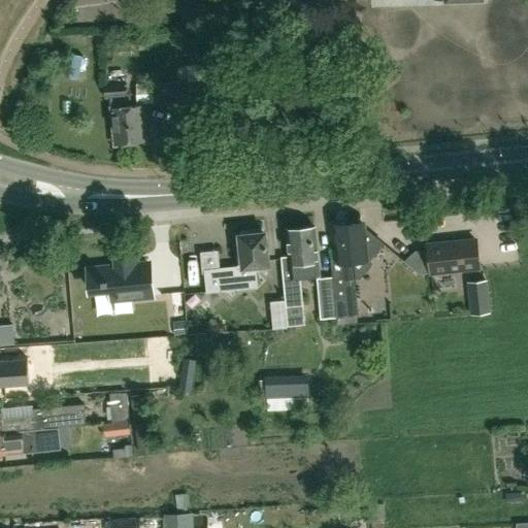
[(207,98),(205,79),(201,79),(154,85),(156,104),(202,99),(207,98)]
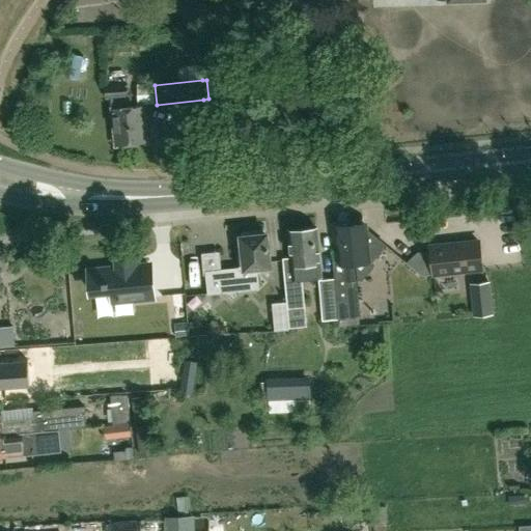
[(128,106),(127,95),(129,95),(127,83),(105,85),(106,98),(111,98),(116,145),(146,142),(143,105),(128,106)]
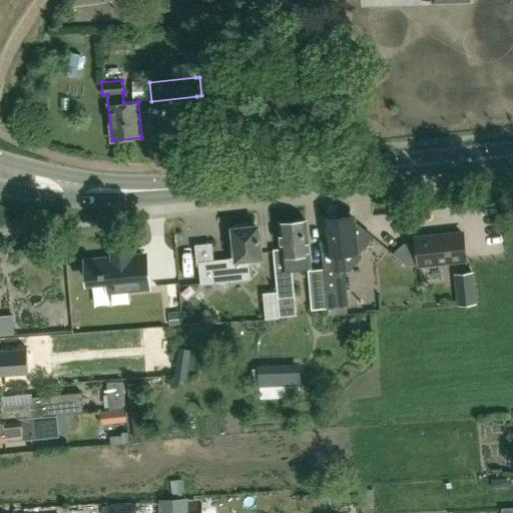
[(133,100),(149,99),(147,80),(132,81),(133,100)]
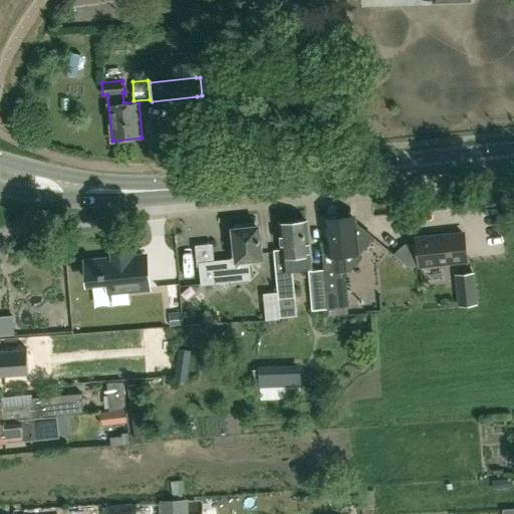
[(353,224),(352,216),(327,218),(329,239),(325,239),(326,252),(322,252),(324,269),(327,307),(348,305),(343,251),(360,250),(372,235),(357,224),(353,224)]
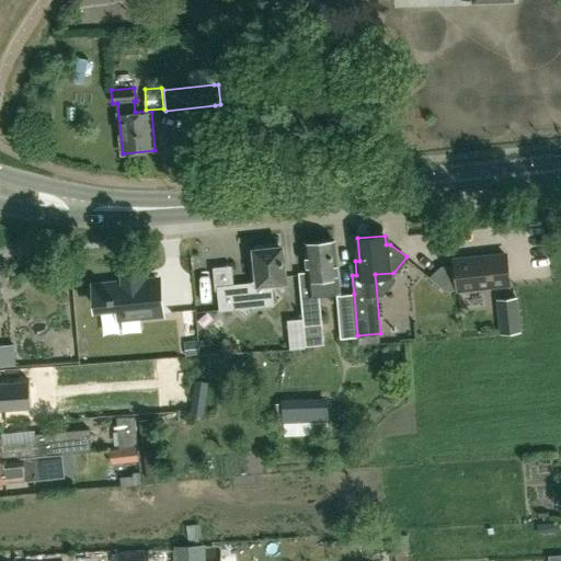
[(304,325),(305,325),(322,323),(320,293),(340,290),(335,240),(305,243),(308,271),(299,272),(304,318),(304,325)]
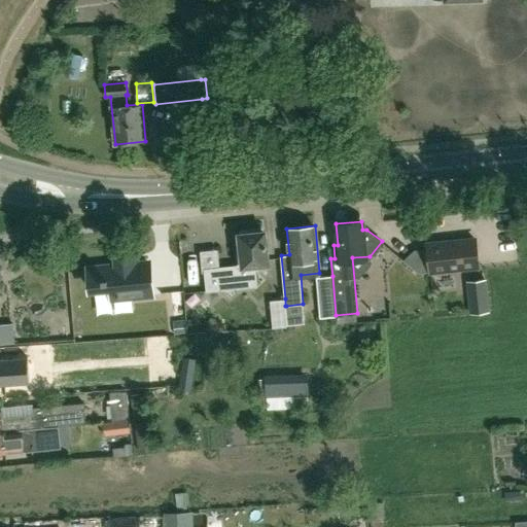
[(237,252),(238,267),(205,271),(207,292),(256,286),(254,266),(269,265),(265,231),(264,232),(264,229),(255,227),(248,231),(249,233),(239,234),(241,252),(237,252)]
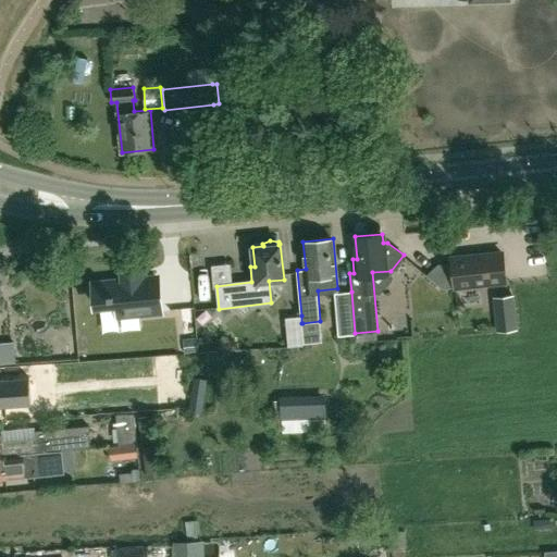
[(502,252),(466,256),(469,286),(505,282),(502,252)]
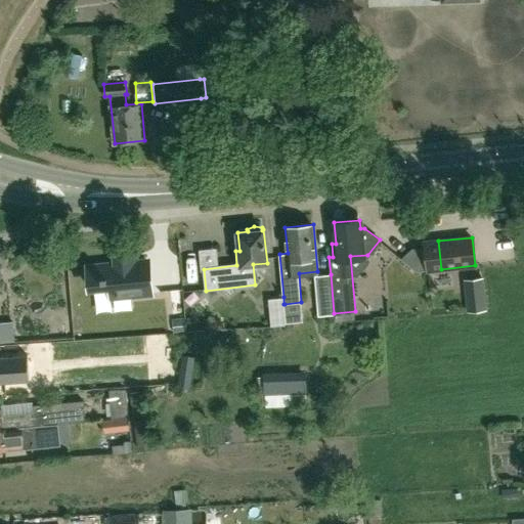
[(425,247),(413,248),(403,258),(418,270),(428,269),(425,247)]
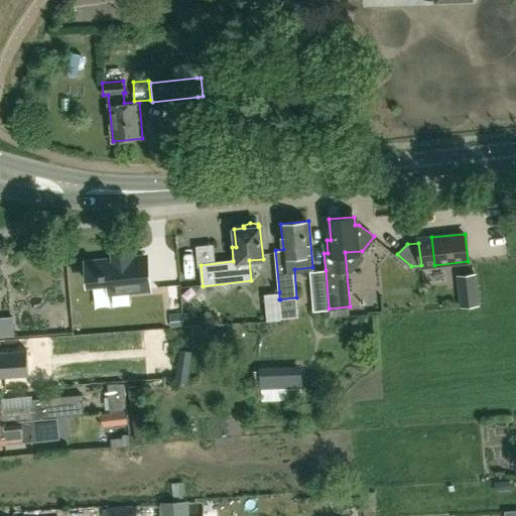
[(117,283),(85,285),(86,299),(106,297),(107,307),(159,304),(157,280),(137,280),(136,264),(116,266),(117,283)]
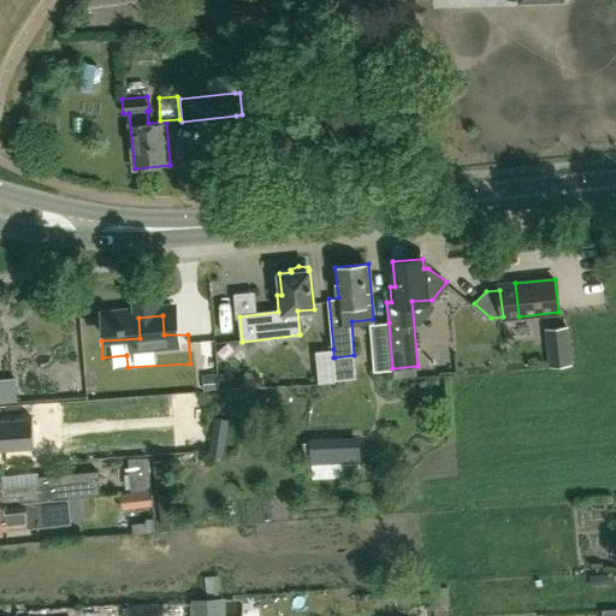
[(375,369),(392,368),(389,323),(371,324),(375,369)]
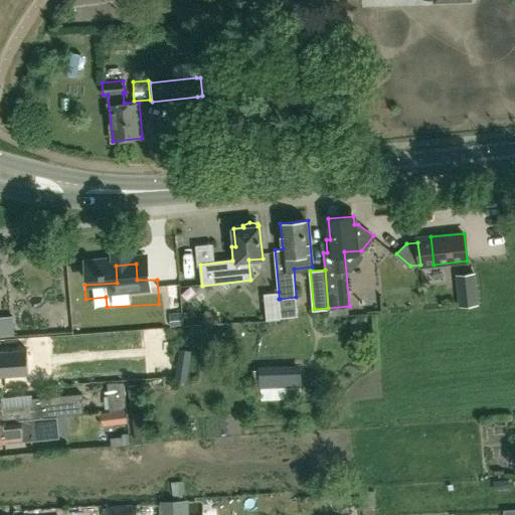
[(364,290),(377,291),(378,272),(365,271),(364,290)]
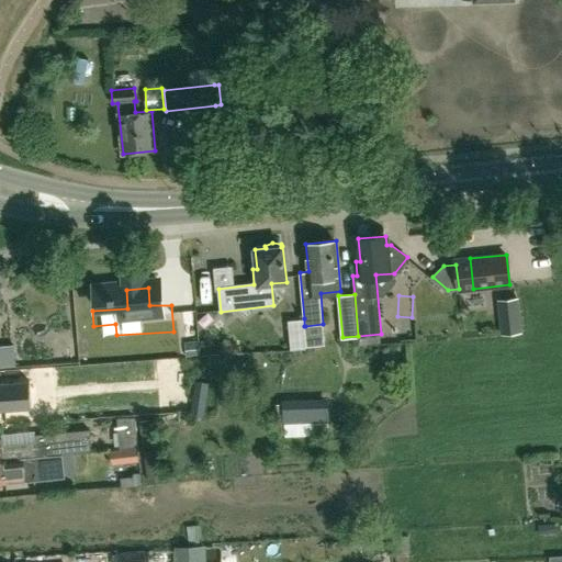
[(519,333),(516,300),(499,302),(503,334),(509,334),(519,333)]
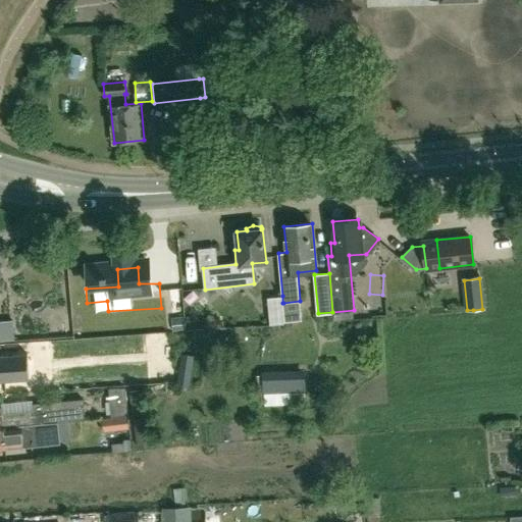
[(282,303),(282,296),(268,298),(270,325),(284,324),(283,303),(282,303)]
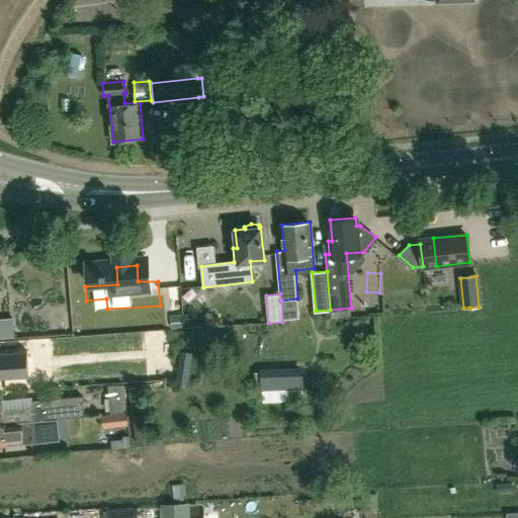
[(180,306),(171,307),(172,322),(181,322),(180,306)]
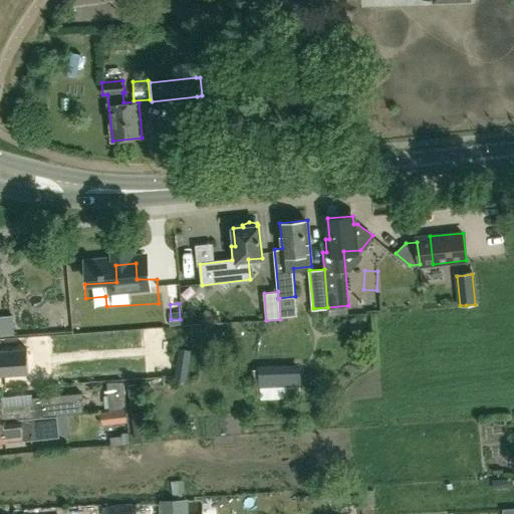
[(0,315),(0,337),(14,336),(12,314),(0,315)]
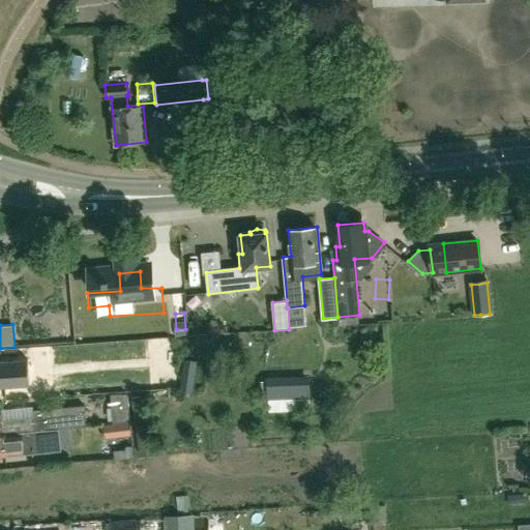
[(210,333),(219,333),(219,324),(210,324),(210,333)]
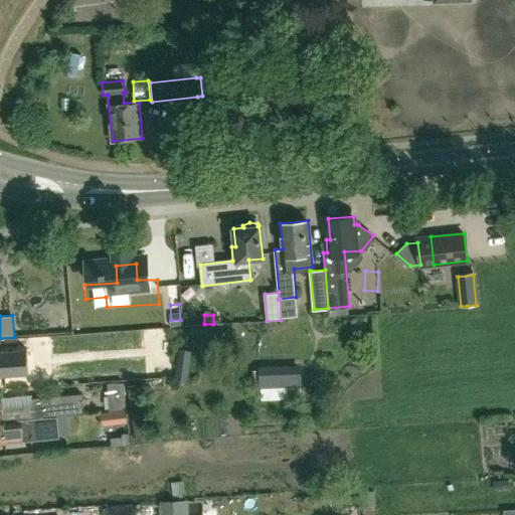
[(0,352),(0,372),(34,369),(32,349),(0,352)]
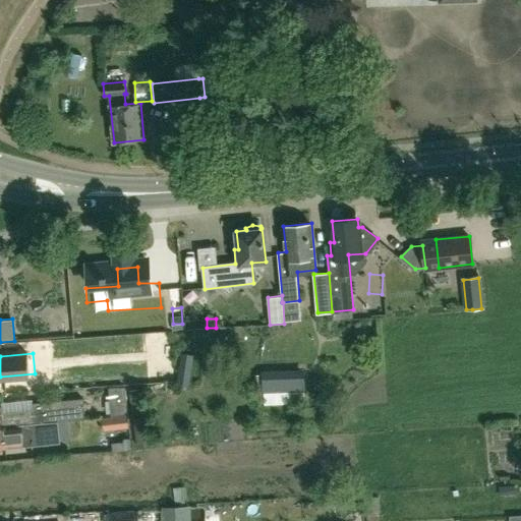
[(192,363),(180,362),(177,385),(189,387),(192,363)]
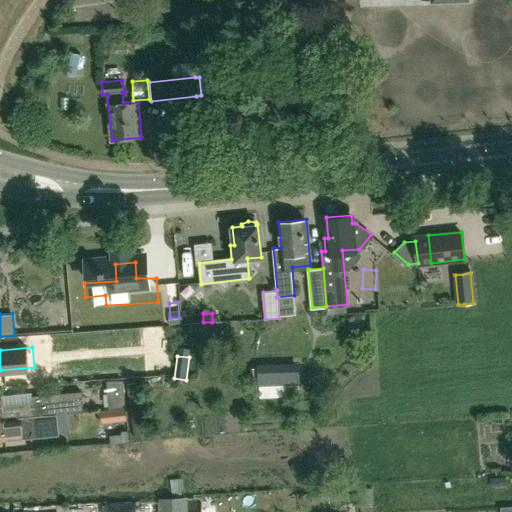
[(297,380),(296,371),(296,366),(276,367),(259,368),(259,388),(297,387),(297,380)]
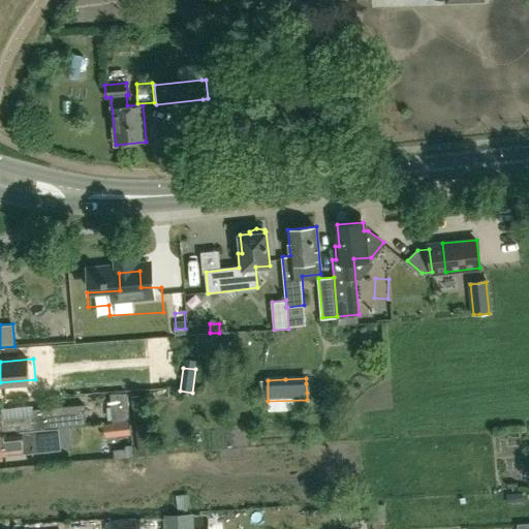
[(129,421),(128,407),(111,408),(112,423),(129,421)]
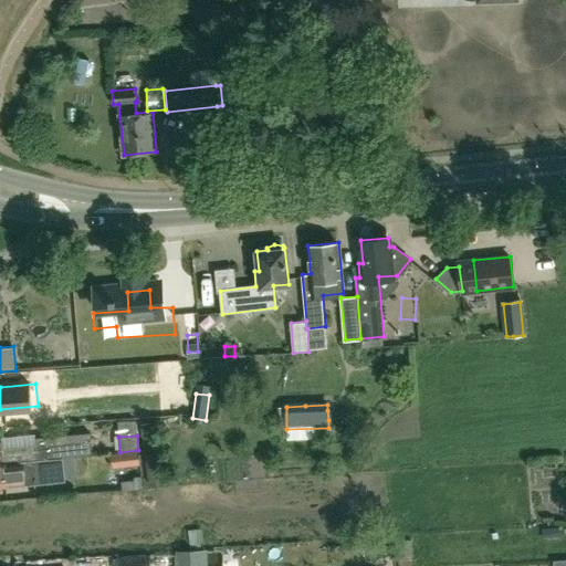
[(59,441),(59,438),(50,438),(35,439),(35,444),(2,448),(1,439),(0,439),(0,461),(29,459),(41,458),(41,459),(48,459),(63,458),(80,457),(96,456),(94,439),(79,440),(59,441)]
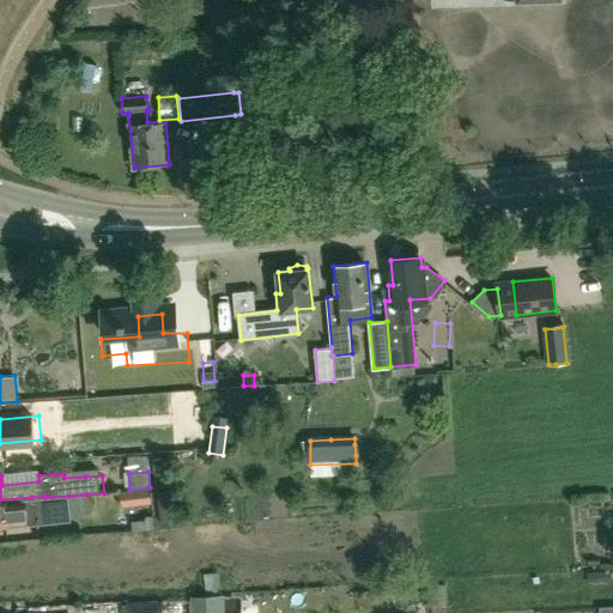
[(150,489),(122,492),(123,505),(151,503),(150,489)]
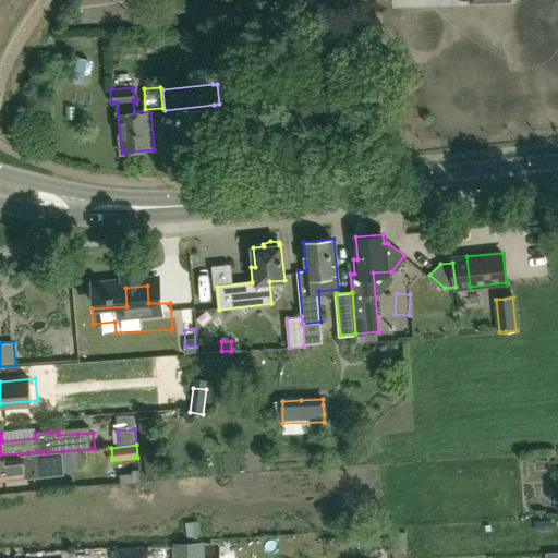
[(0,477),(5,477),(5,480),(65,475),(62,451),(47,452),(40,452),(40,451),(28,452),(0,455),(0,477)]
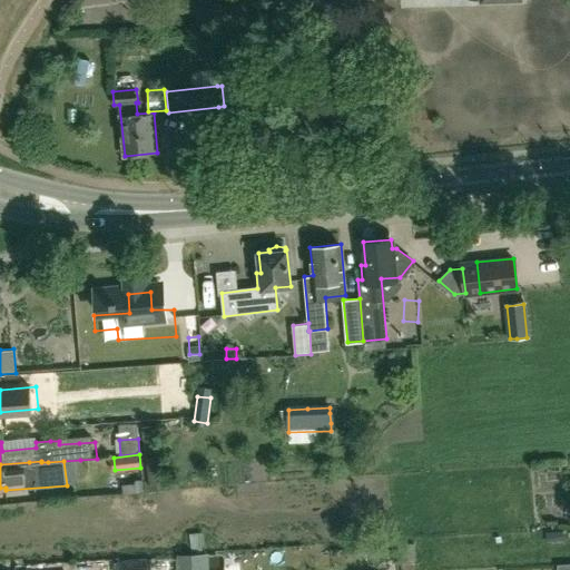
[(144,492),(143,480),(137,481),(137,484),(124,485),(124,493),(144,492)]
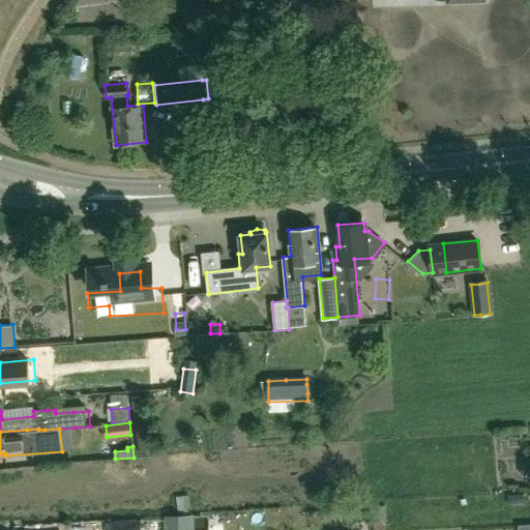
[(508,503),(525,502),(525,494),(507,495),(508,503)]
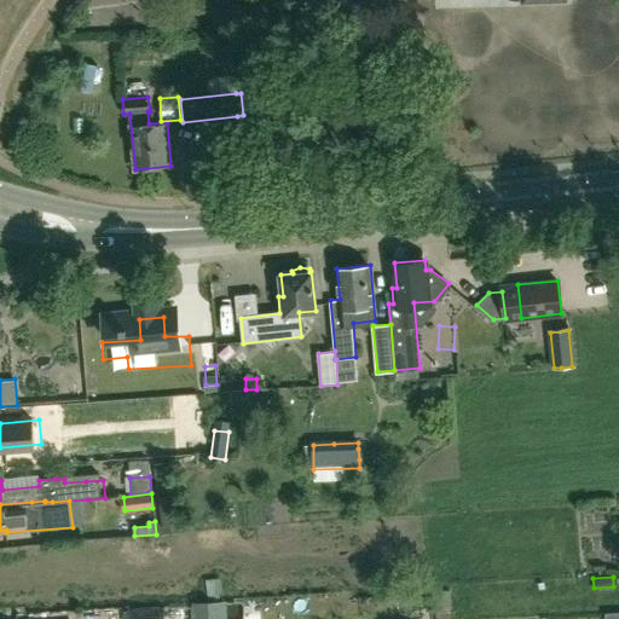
[(255,618),(255,600),(207,602),(207,618),(255,618)]
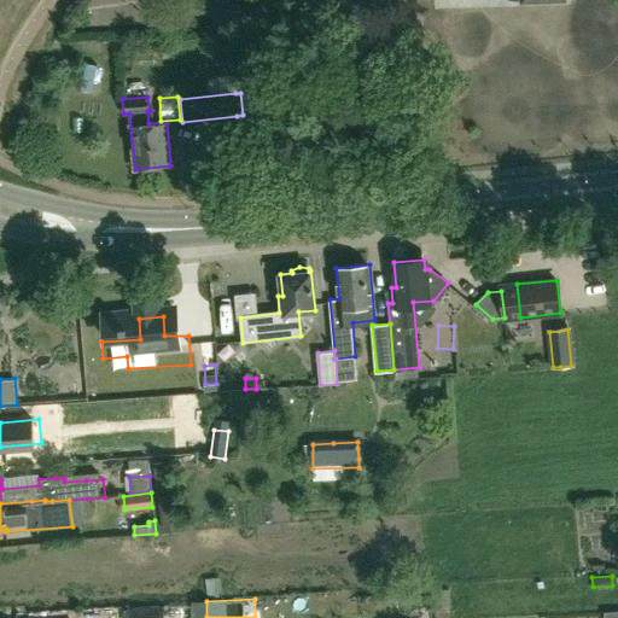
[(193,617),(192,605),(172,605),(129,607),(129,617),(193,617)]
